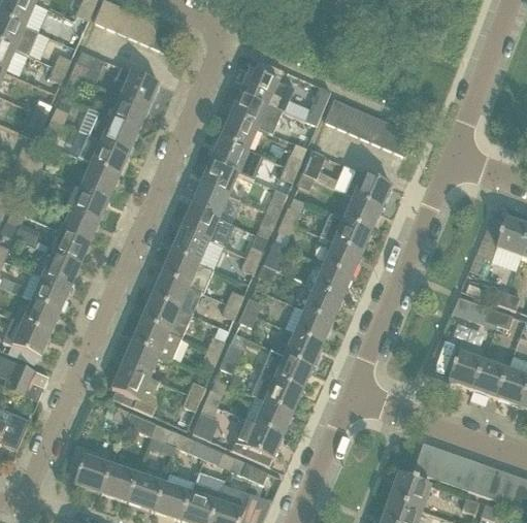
[(6,0),(0,13),(12,20),(26,25),(38,31),(48,8),(35,2),(30,0),(6,0)]
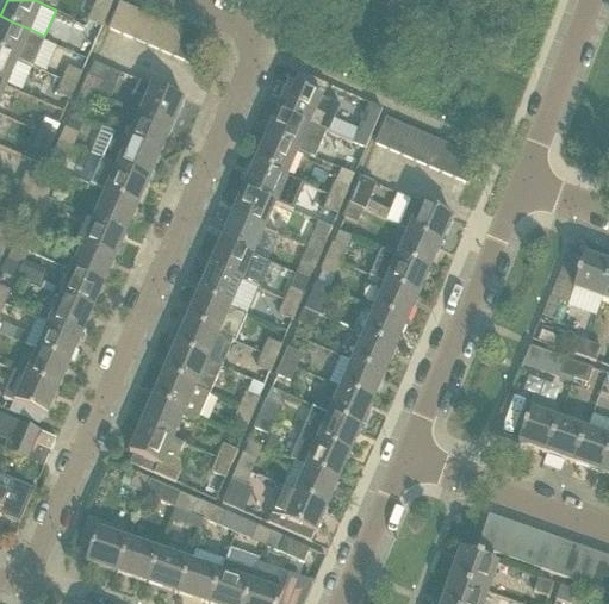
[(109,24),(122,30),(134,4),(125,0),(119,0),(109,24)]
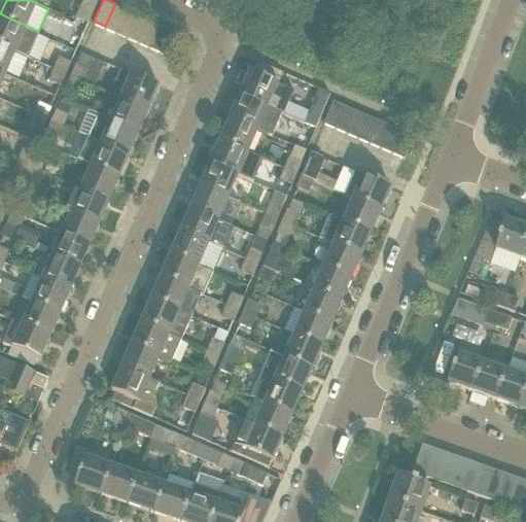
[(94,7),(82,2),(77,13),(89,19),(94,7)]
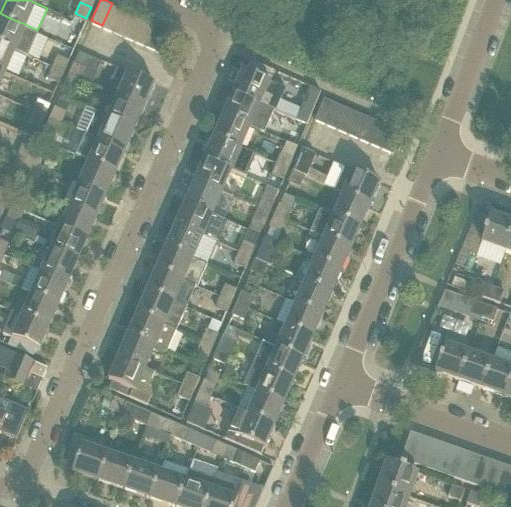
[(102,25),(113,30),(123,7),(112,3),(102,25)]
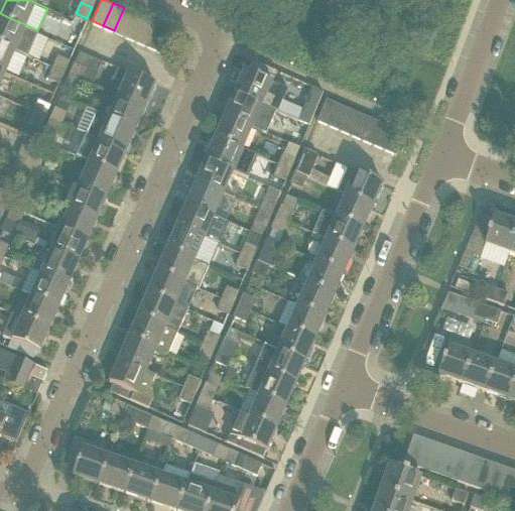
[(114,30),(125,34),(134,12),(124,7),(114,30)]
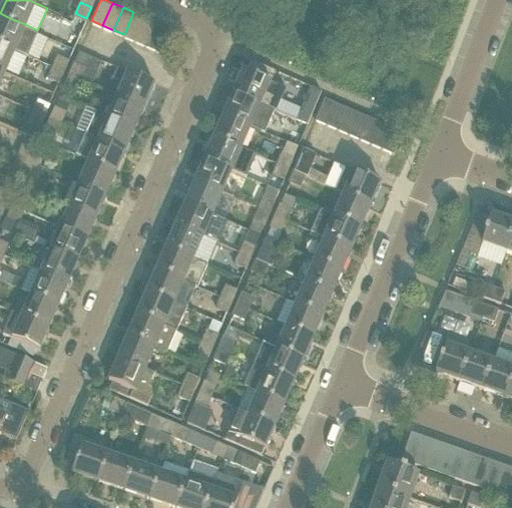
[(124,34),(135,39),(144,17),(133,12),(124,34)]
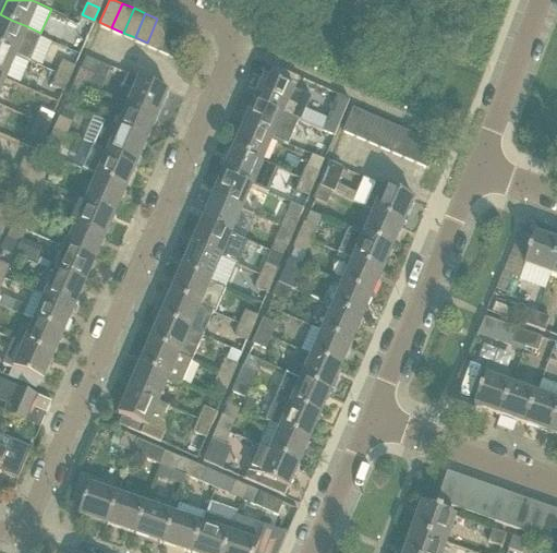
[(0,14),(0,43),(16,51),(31,57),(40,33),(27,26),(13,21),(0,14)]
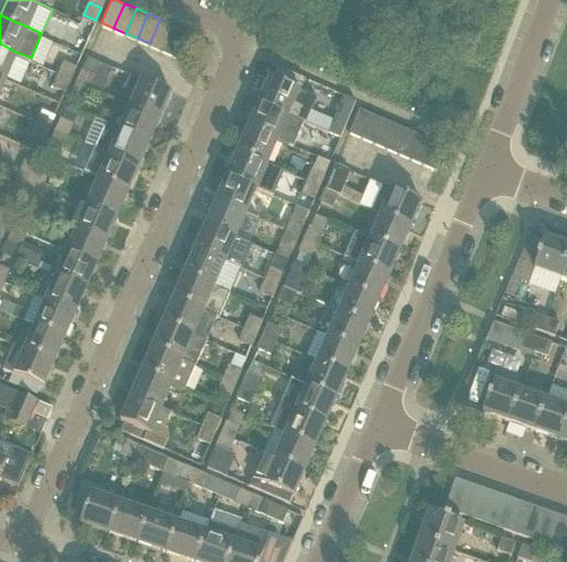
[(150,43),(162,49),(172,23),(160,19),(150,43)]
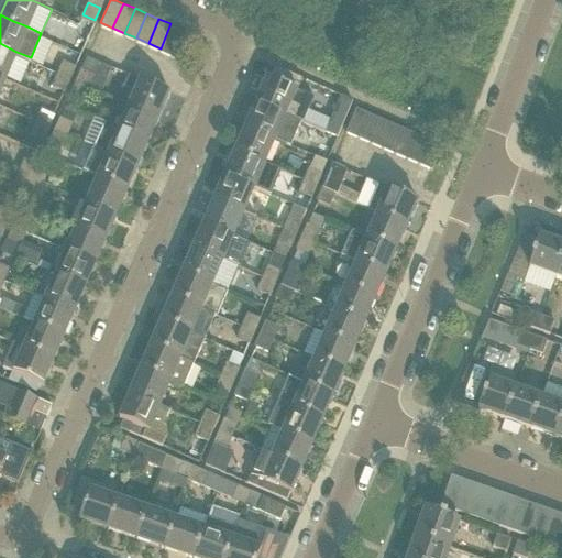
[(161,48),(173,53),(183,29),(171,23),(161,48)]
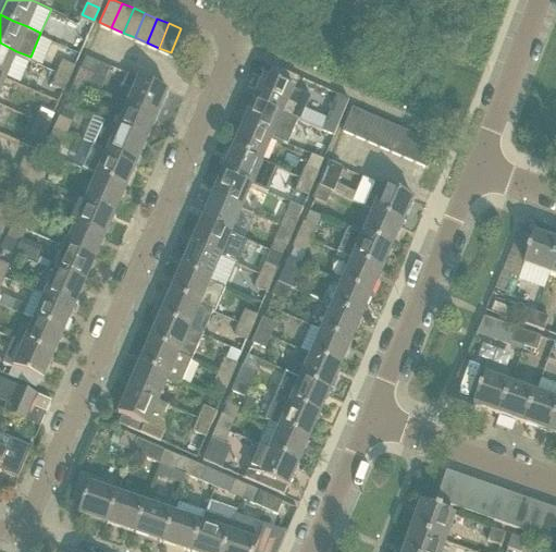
[(181,28),(171,52),(182,58),(193,34),(181,28)]
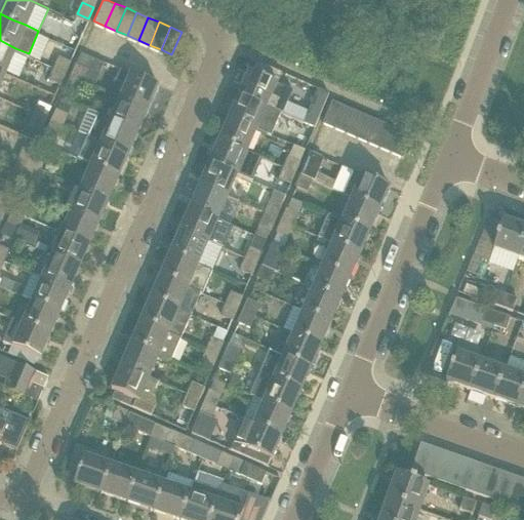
[(0,40),(0,68),(6,71),(15,48),(0,40)]
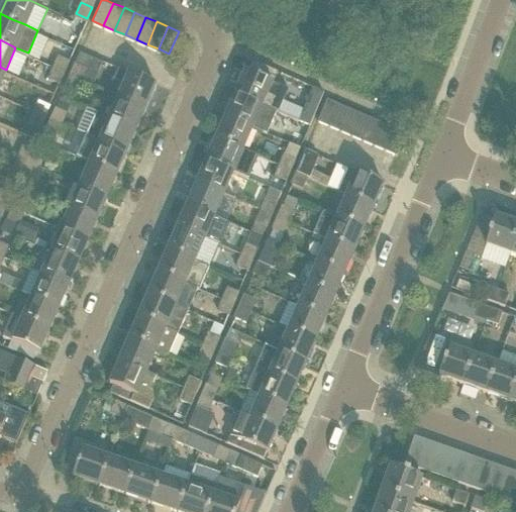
[(74,59),(69,70),(82,76),(82,75),(93,80),(102,58),(80,48),(75,59),(74,59)]
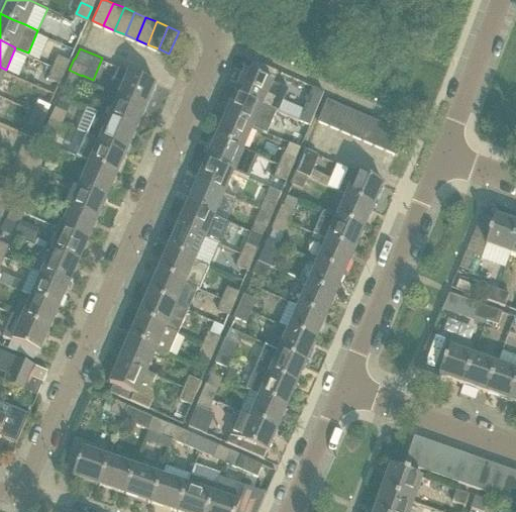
[(57,52),(50,63),(63,68),(69,57),(57,52)]
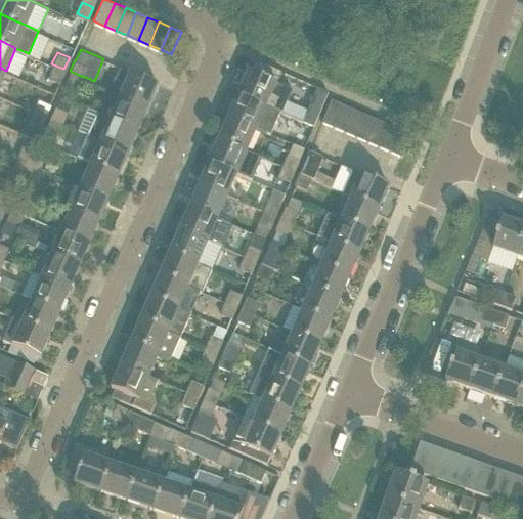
[(250,70),(241,92),(266,103),(280,110),(282,111),(287,100),(288,98),(293,87),(277,81),(281,70),(258,59),(253,71),(250,69),(249,70),(250,70)]
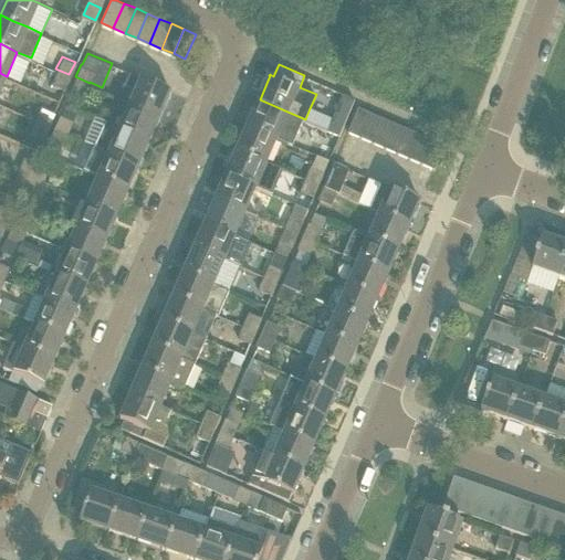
[(69,74),(55,69),(50,82),(63,87),(69,74)]
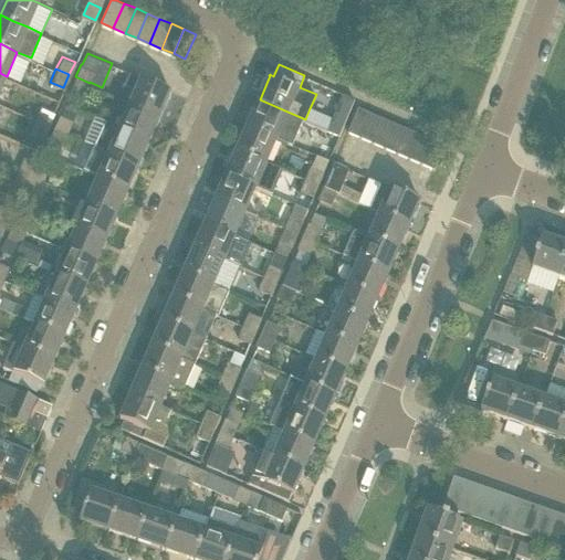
[(136,87),(131,99),(160,113),(170,90),(171,90),(173,88),(131,71),(126,83),(136,87)]
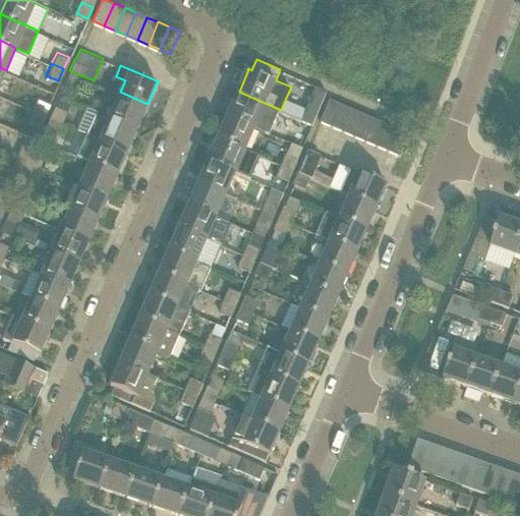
[(82,76),(69,70),(64,82),(77,89),(82,76)]
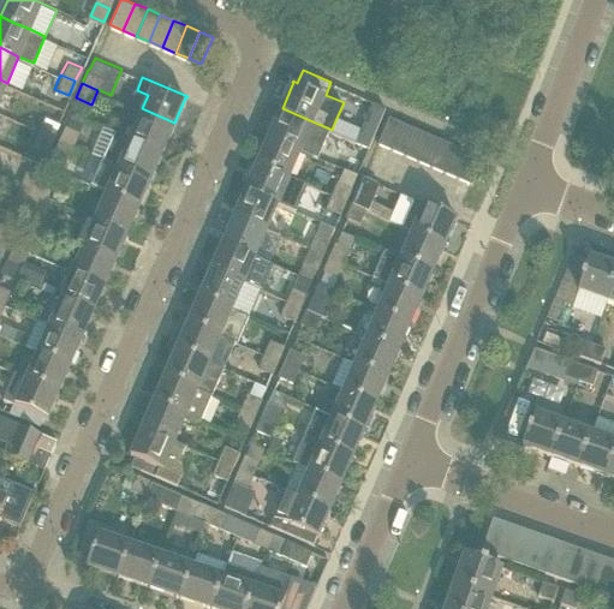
[(370,106),(364,119),(377,125),(383,112),(370,106)]
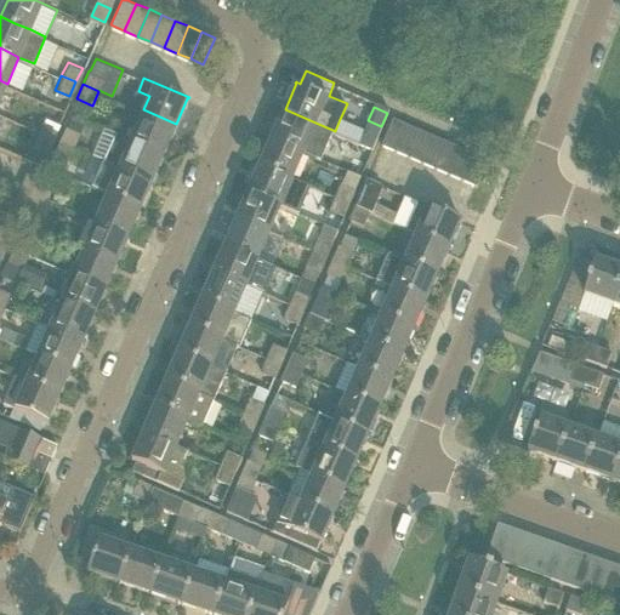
[(143,109),(131,137),(164,151),(176,124),(143,109)]
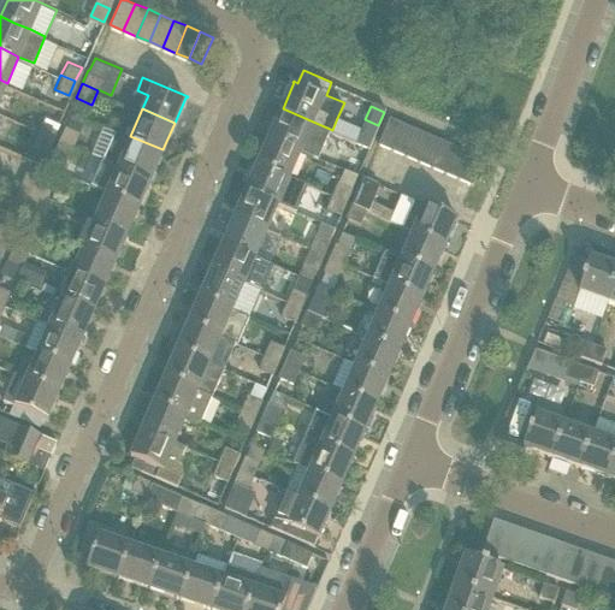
[(283,108),(271,135),(294,144),(301,148),(318,155),(330,129),(313,122),(283,108)]
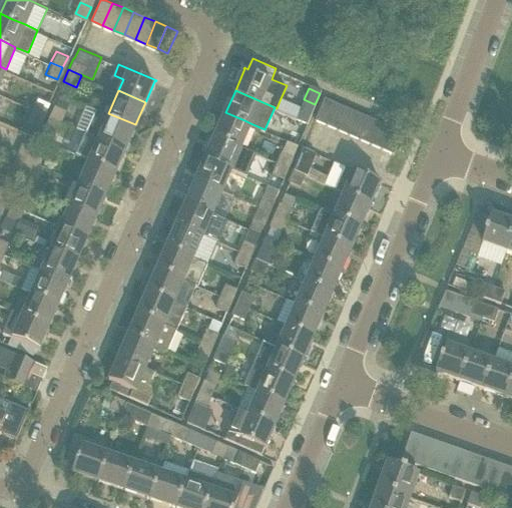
[(37,95),(31,106),(43,111),(48,100),(37,95)]
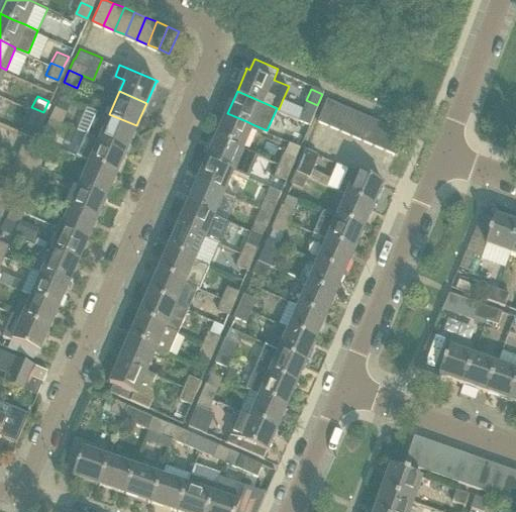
[(318,118),(329,123),(338,101),(327,96),(318,118)]
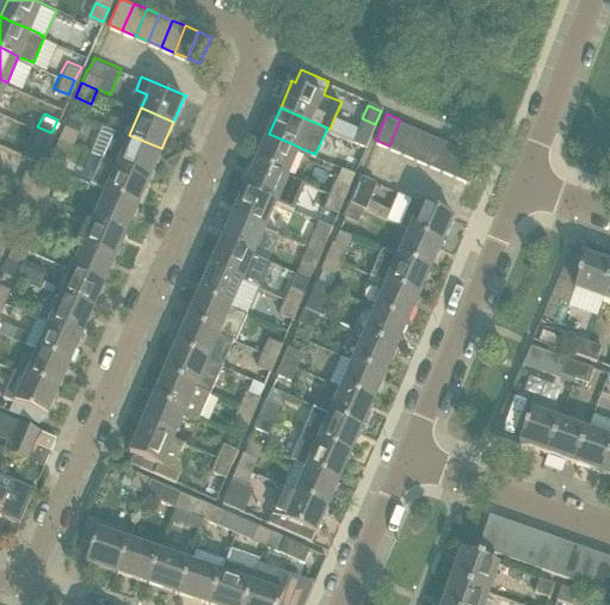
[(375,124),(362,118),(357,131),(369,137),(375,124)]
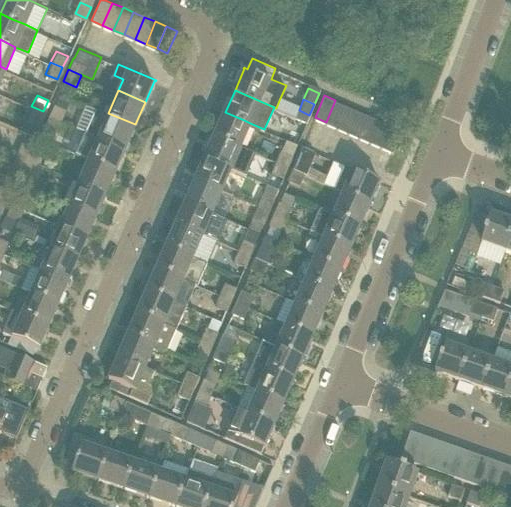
[(326,122),(337,127),(347,105),(335,100),(326,122)]
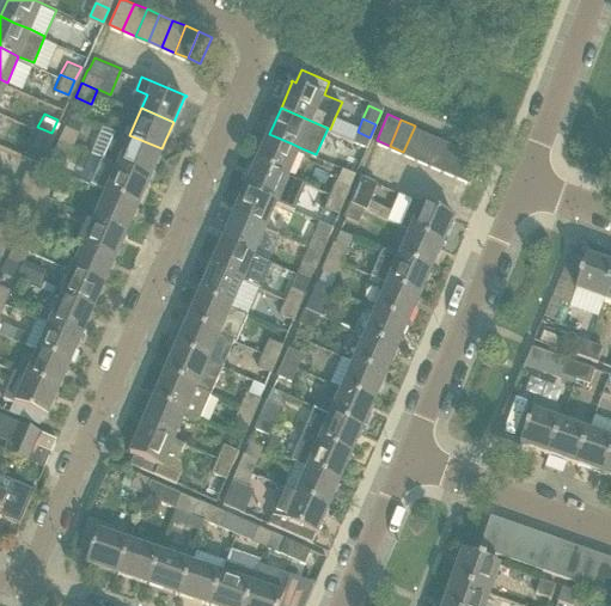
[(62,126),(59,135),(72,141),(77,132),(62,126)]
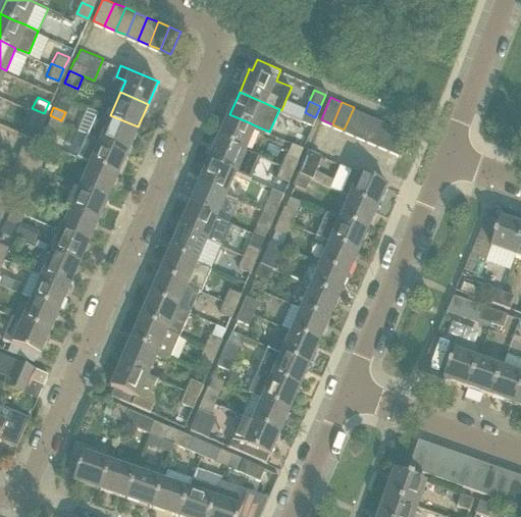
[(344,130),(355,135),(365,111),(354,107),(344,130)]
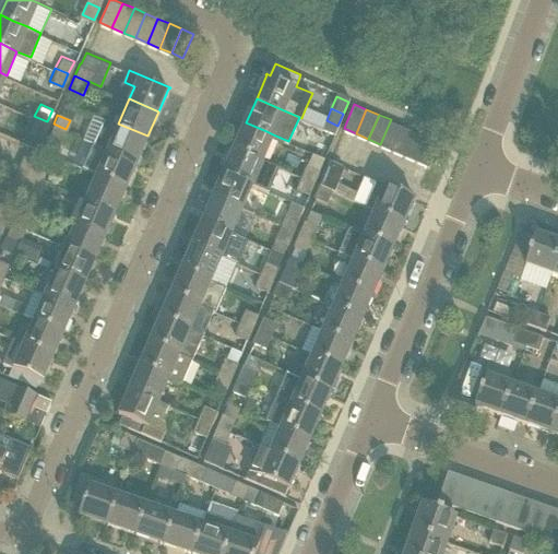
[(47,121),(34,116),(28,129),(42,134),(47,121)]
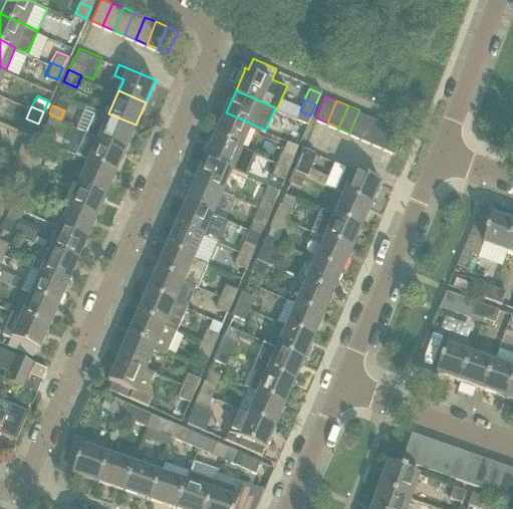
[(349,133),(360,138),(370,114),(359,109),(349,133)]
